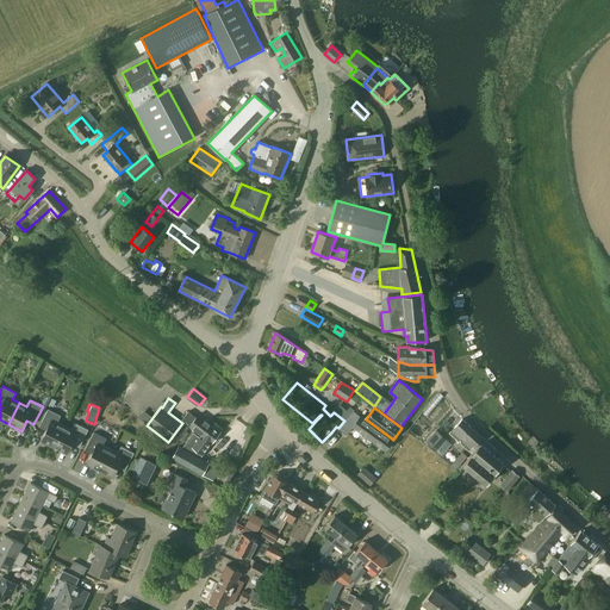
[(39,427),(47,431),(42,441),(54,448),(64,427),(57,423),(61,416),(48,410),(39,427)]
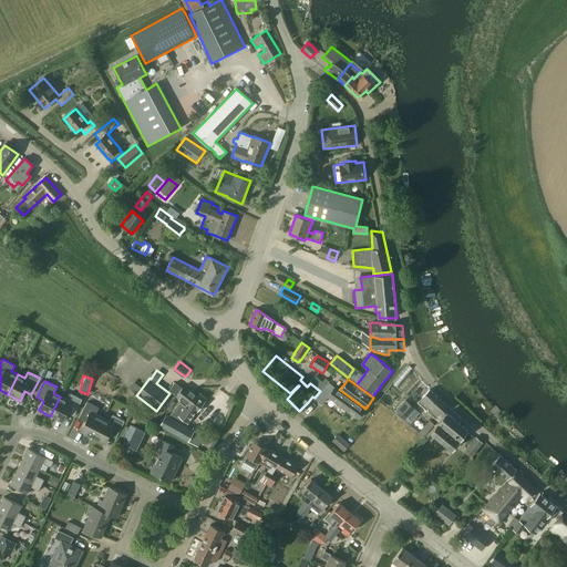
[(177,397),(187,404),(191,406),(195,399),(194,399),(195,397),(197,394),(185,385),(183,389),(175,382),(168,391),(177,397)]
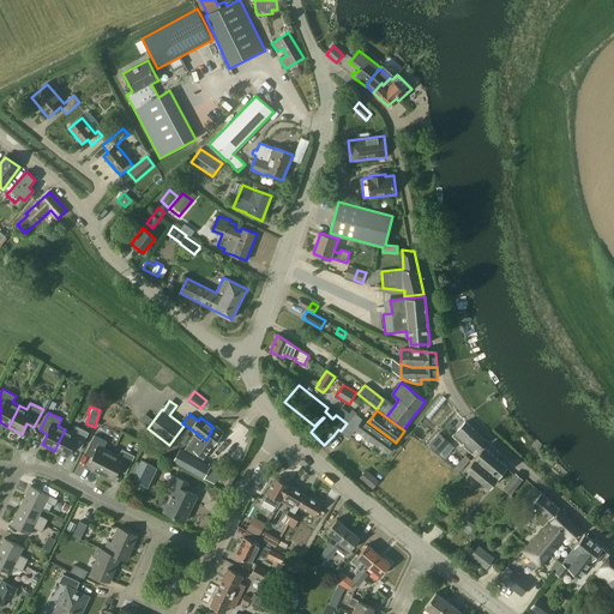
[(355,429),(362,419),(356,414),(348,423),(347,423),(342,431),(349,435),(355,429)]
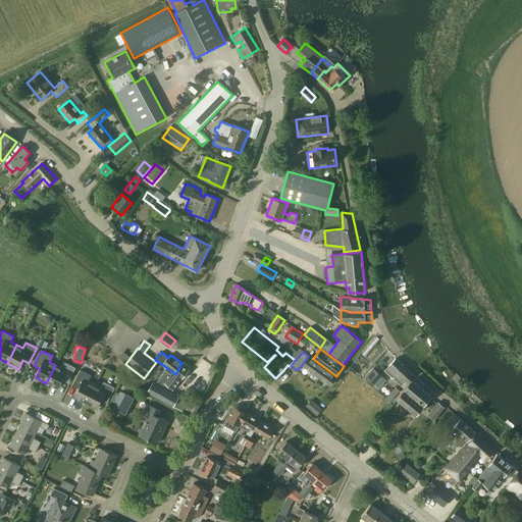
[(330,384),(336,376),(308,356),(302,365),(330,384)]
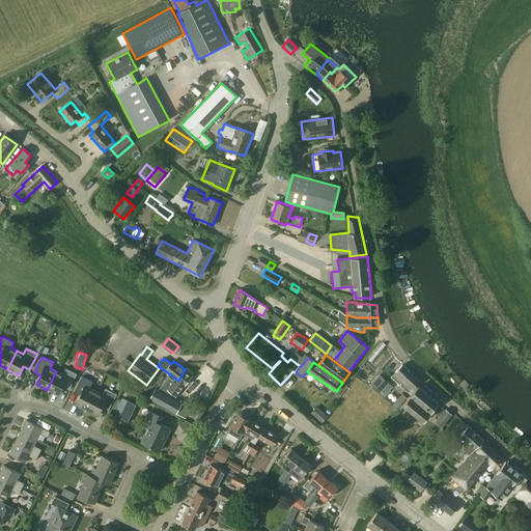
[(414,389),(420,382),(402,365),(396,372),(392,378),(409,392),(413,387),(414,389)]
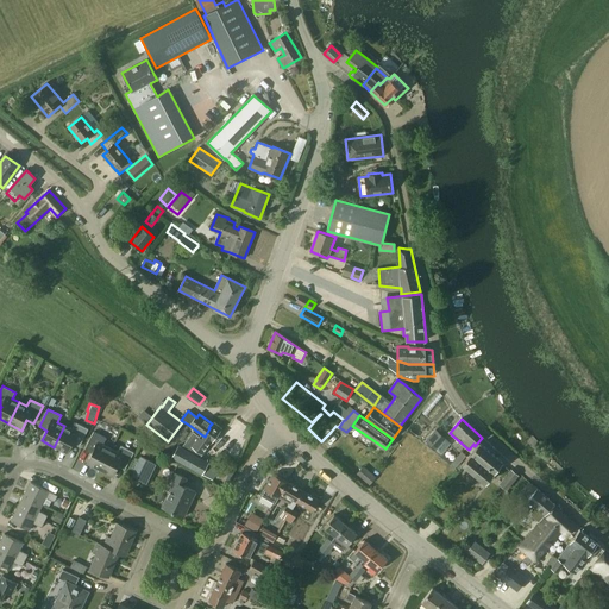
[(76,422),(73,429),(64,426),(54,447),(67,453),(73,443),(80,446),(88,429),(76,422)]
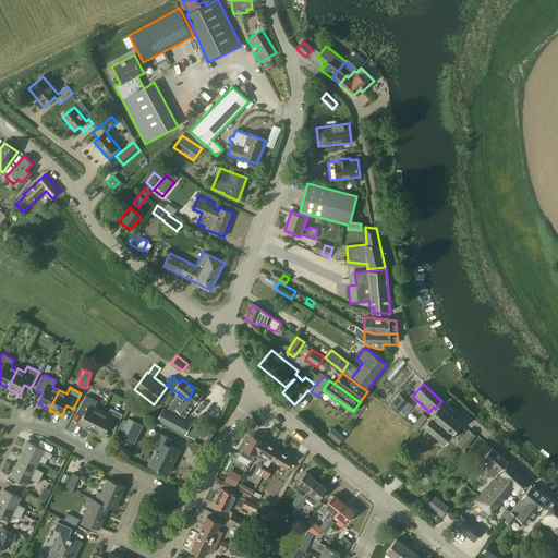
[(194,388),(192,390),(191,392),(192,392),(187,400),(184,398),(176,410),(180,413),(184,408),(189,412),(202,395),(194,388)]
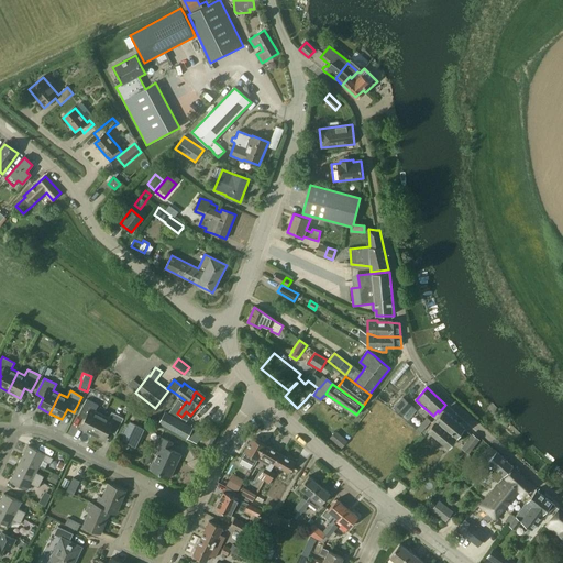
[(403,416),(412,406),(403,397),(394,407),(403,416)]
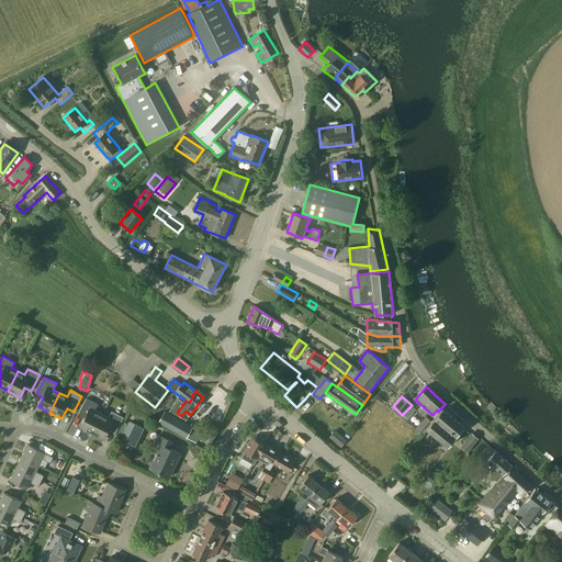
[(78,415),(86,418),(80,428),(92,434),(102,414),(96,411),(98,404),(87,398),(78,415)]
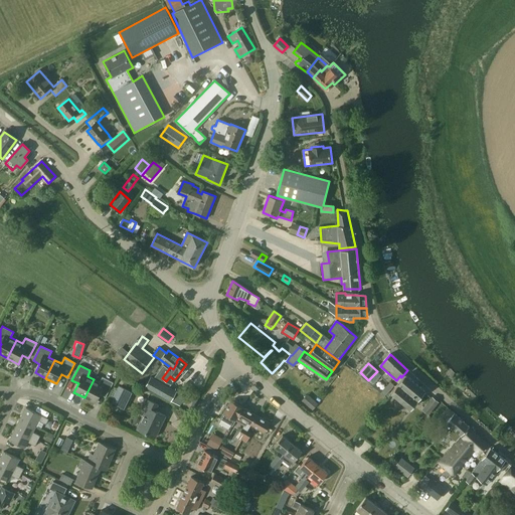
[(418,399),(425,391),(405,375),(391,392),(410,409),(418,399)]
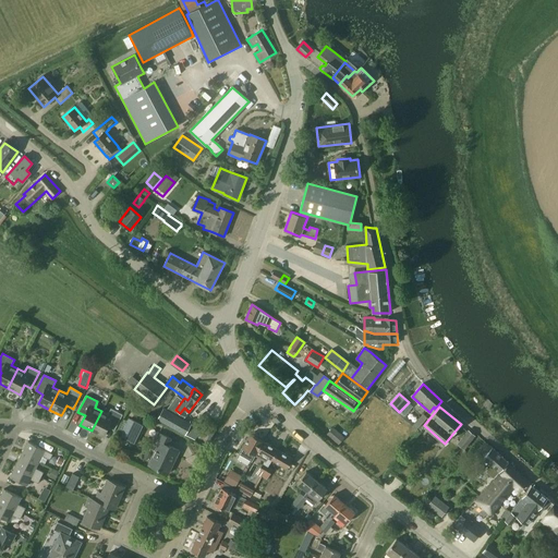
[(195,426),(192,423),(164,408),(157,420),(185,435),(190,437),(195,426)]
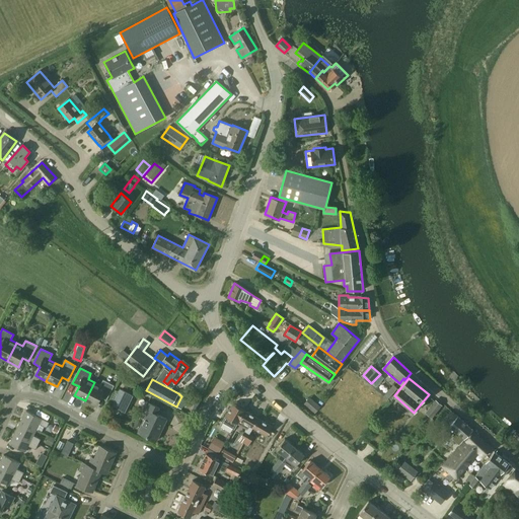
[(103,380),(100,385),(94,382),(85,400),(95,406),(100,397),(106,400),(114,385),(103,380)]
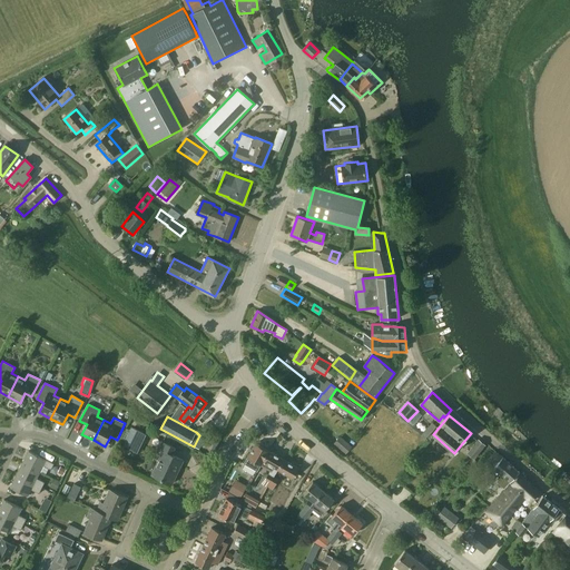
[(139,453),(148,435),(131,428),(130,430),(126,428),(120,439),(126,441),(124,445),(139,453)]
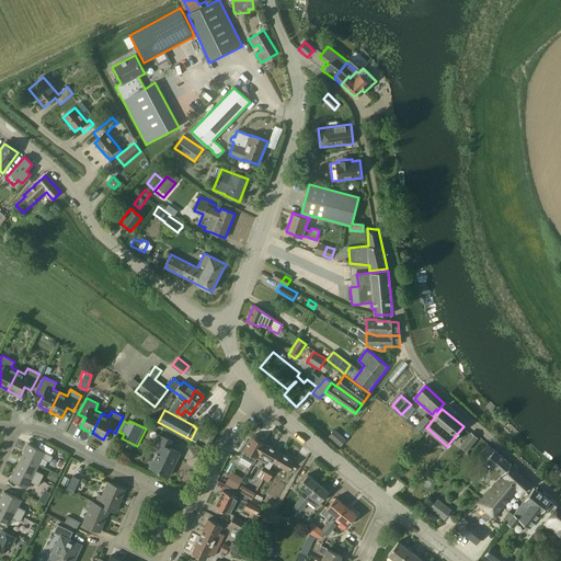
[(346,439),(335,430),(328,438),(340,448),(346,439)]
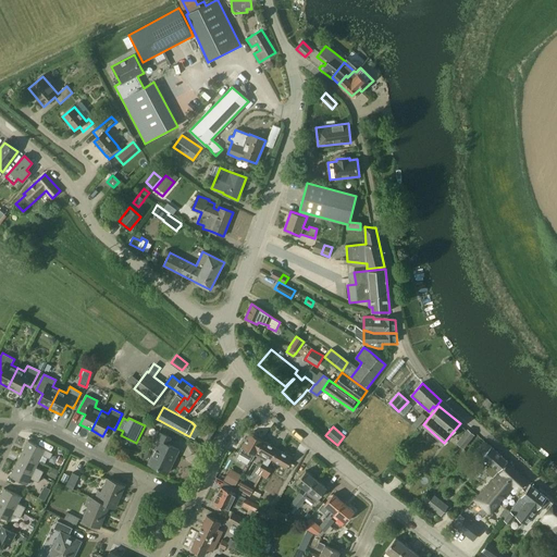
[(463,448),(474,435),(468,429),(457,443),(463,448)]
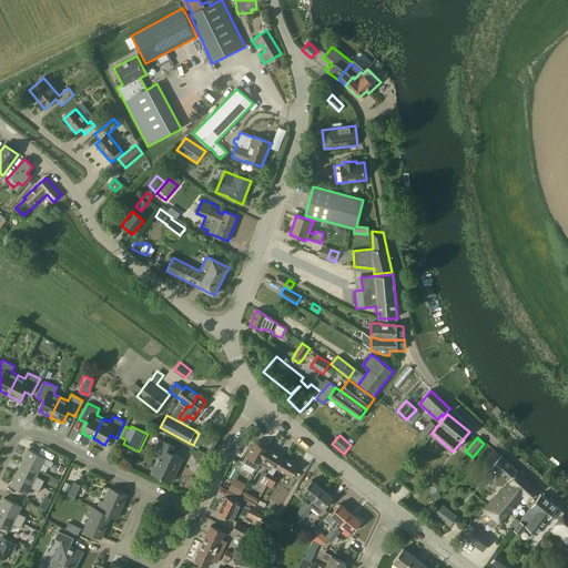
[(171,483),(182,459),(171,454),(174,446),(160,439),(156,447),(162,449),(151,474),(171,483)]
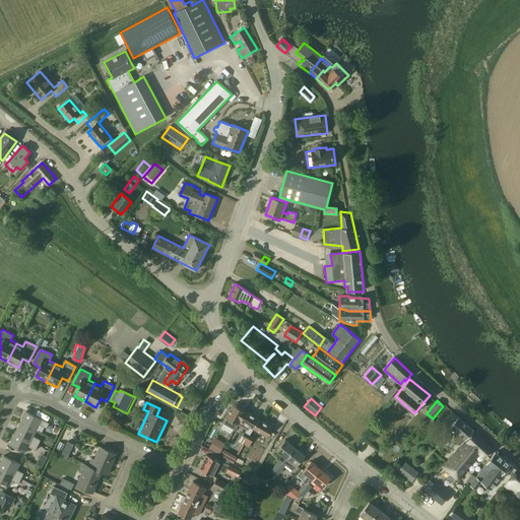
[(242,420),(247,411),(234,404),(225,416),(239,425),(241,420),(242,420)]
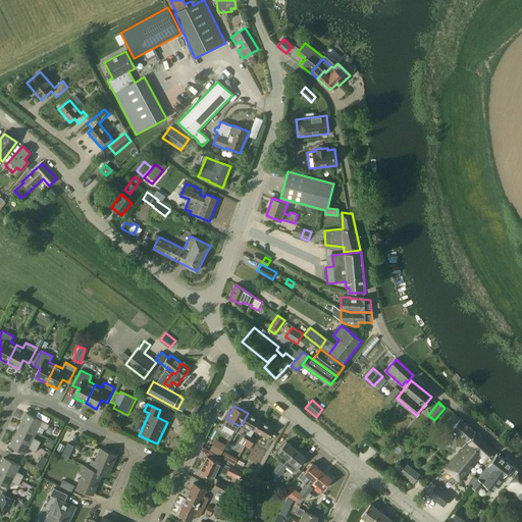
[(20,424),(37,432),(40,426),(47,430),(49,424),(42,421),(27,413),(20,424)]
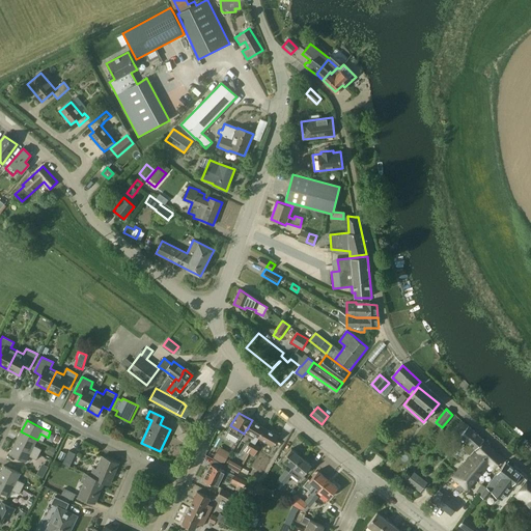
[(252,420),(247,429),(255,436),(253,440),(252,439),(245,451),(250,454),(255,444),(259,438),(266,428),(252,420)]
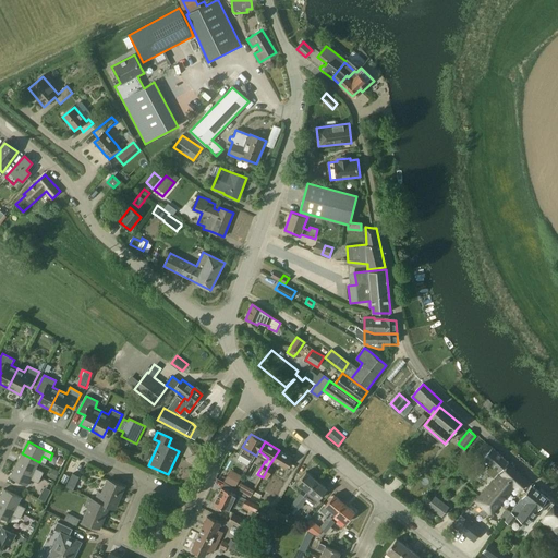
[(484,458),(492,448),(485,441),(476,451),(484,458)]
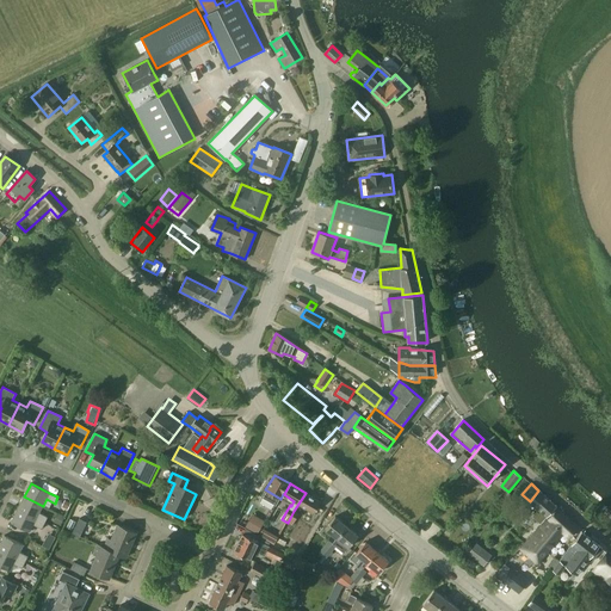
[(541,524),(557,506),(538,491),(530,501),(538,508),(531,516),(541,524)]
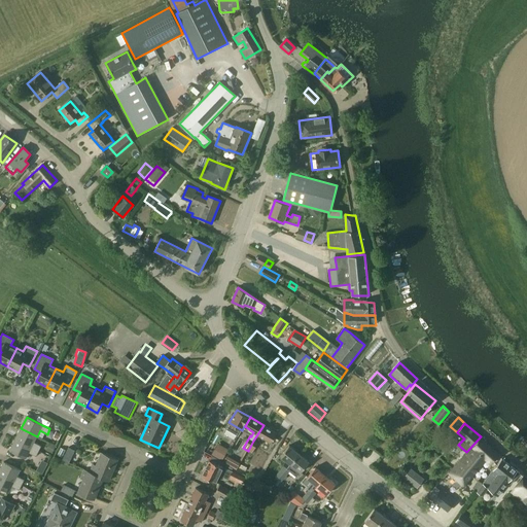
[(264,425),(257,434),(271,443),(277,433),(264,425)]
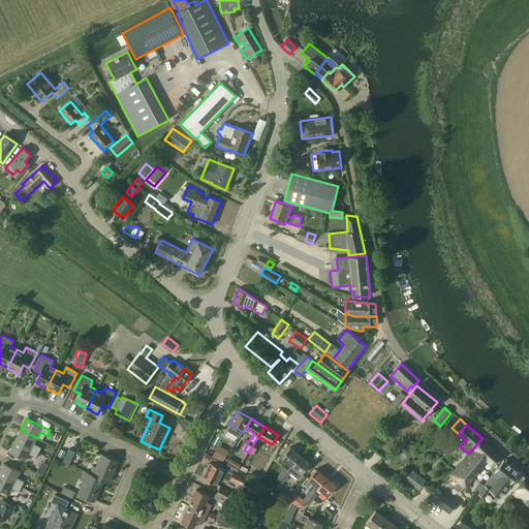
[(16,441),(38,453),(41,447),(34,444),(37,438),(21,430),(16,441)]
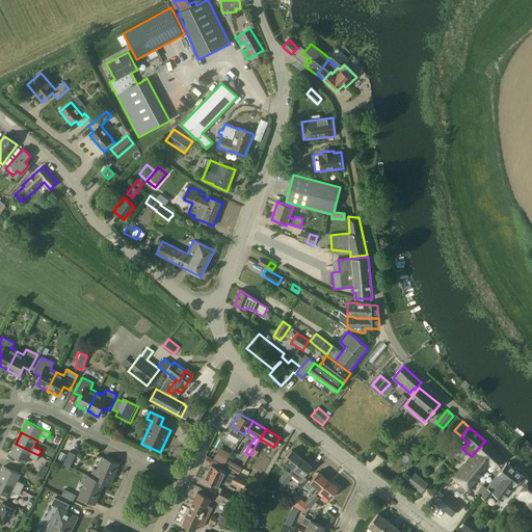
[(453,478),(461,484),(456,489),(460,494),(466,488),(468,491),(490,463),(496,469),(504,459),(486,442),(453,478)]
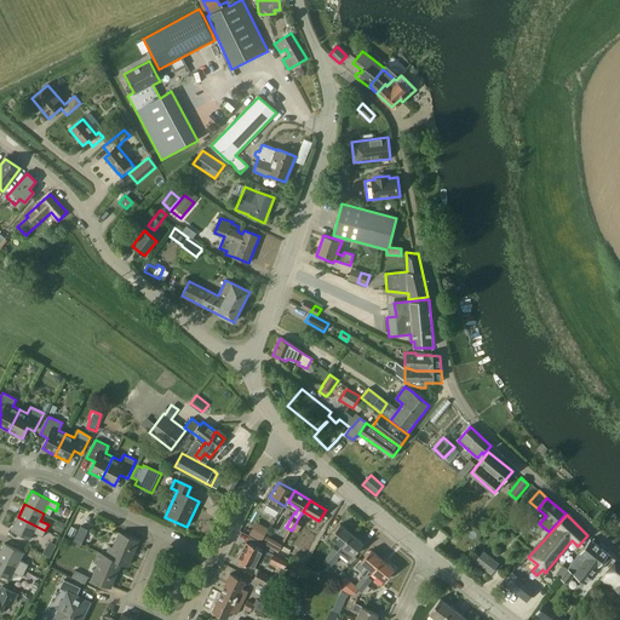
[(45,530),(18,517),(12,530),(30,540),(34,533),(42,537),(45,530)]
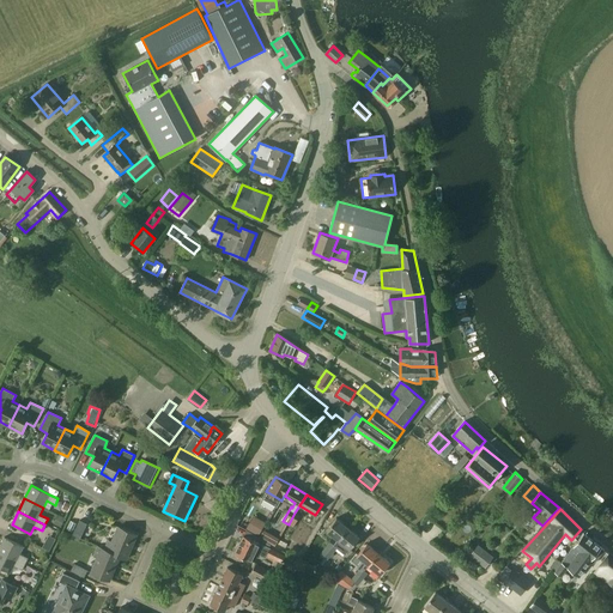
[(295,513),(289,525),(293,527),(299,516),(295,513)]
